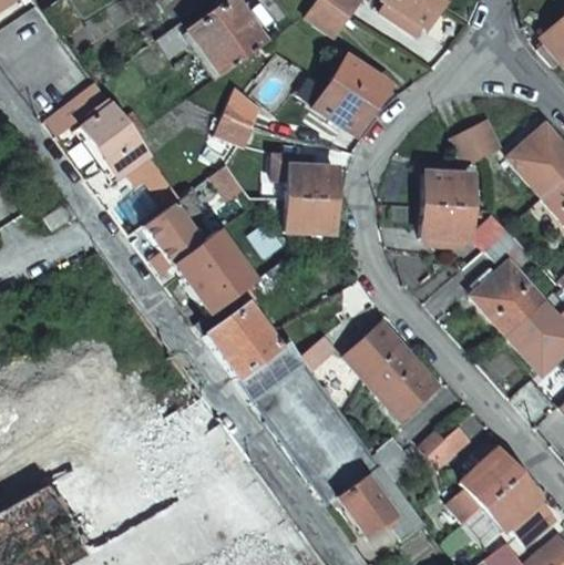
[(183,32),(175,22),(153,40),(165,55),(188,40),(215,76),(234,63),(262,43),(229,0),(227,0),(183,32)]
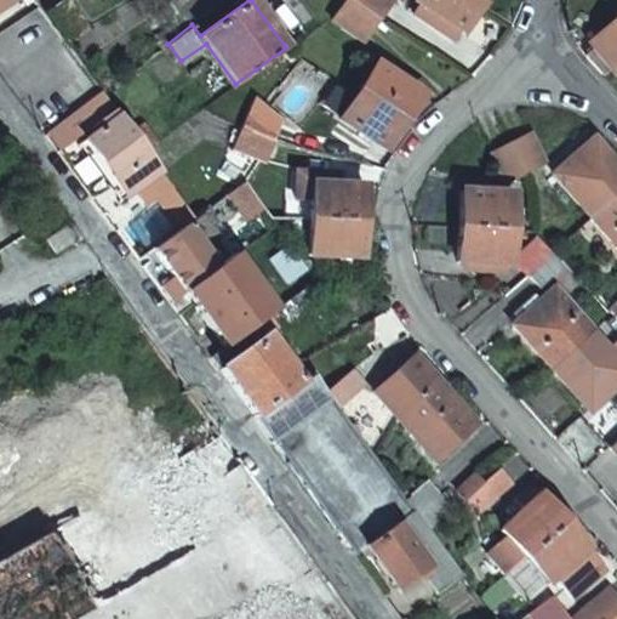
[(192,24),(223,0),(190,0),(180,9),(192,24)]
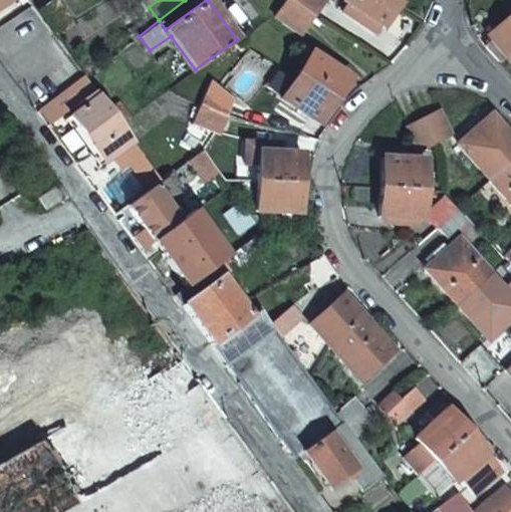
[(304,34),(315,16),(291,0),(287,0),(276,16),(304,34)]
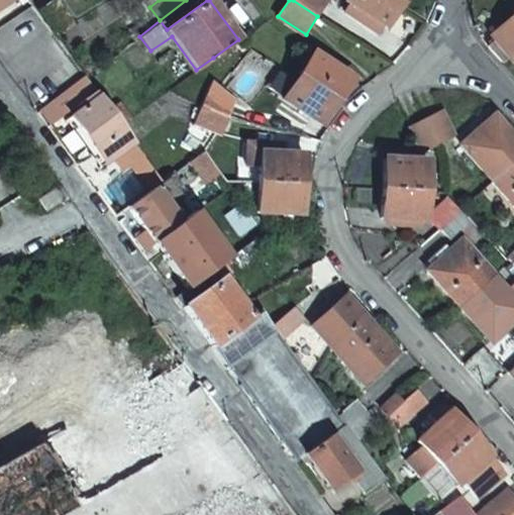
[(293,0),(317,16),(328,0),(293,0)]
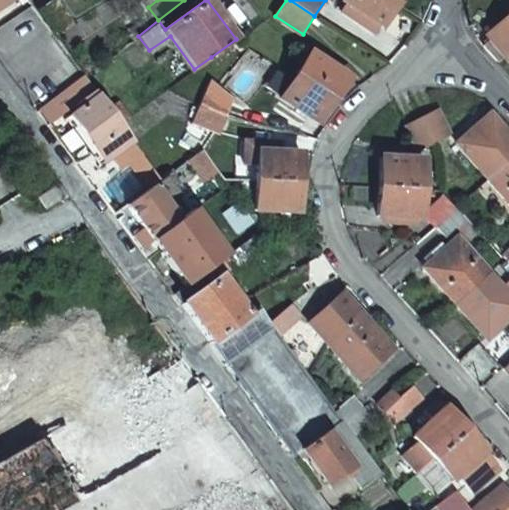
[(345,0),(344,2),(383,27),(399,3),(401,0),(345,0)]
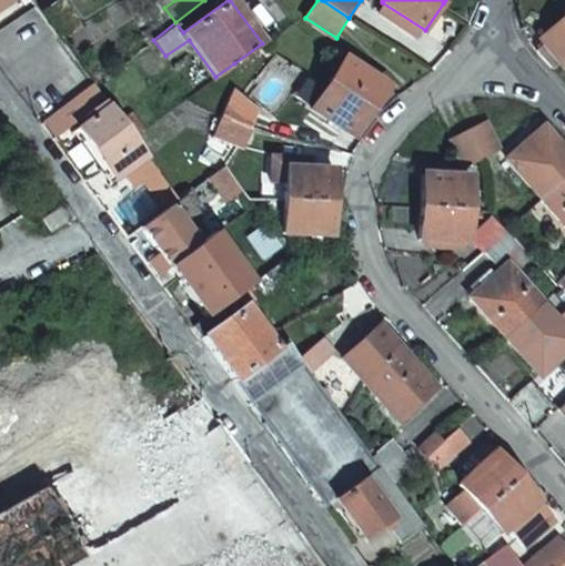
[(564,17),(542,39),(546,44),(562,61),(564,64),(564,17)]
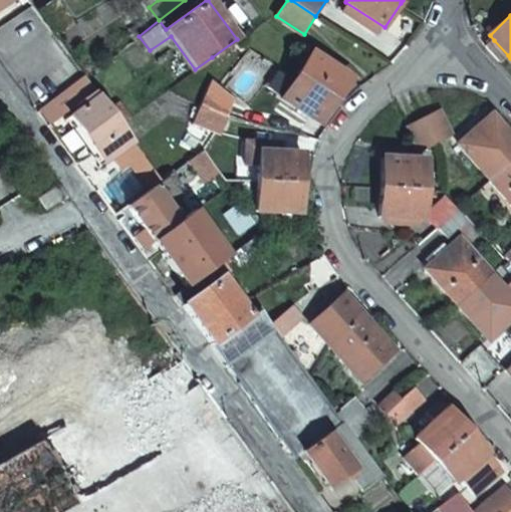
[(508,55),(494,40),(486,47),(499,62),(508,55)]
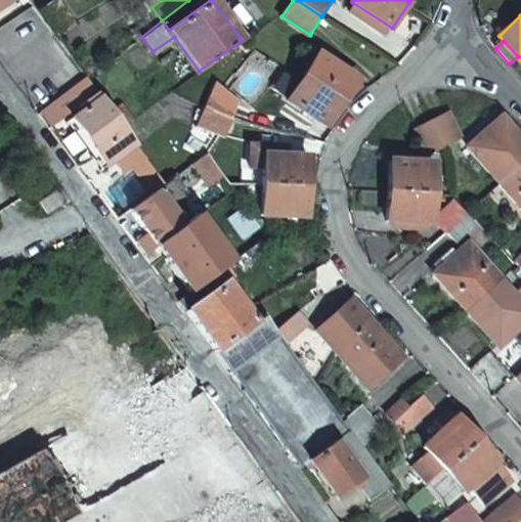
[(330,125),(344,101),(359,78),(319,53),(304,76),(288,99),(330,125)]
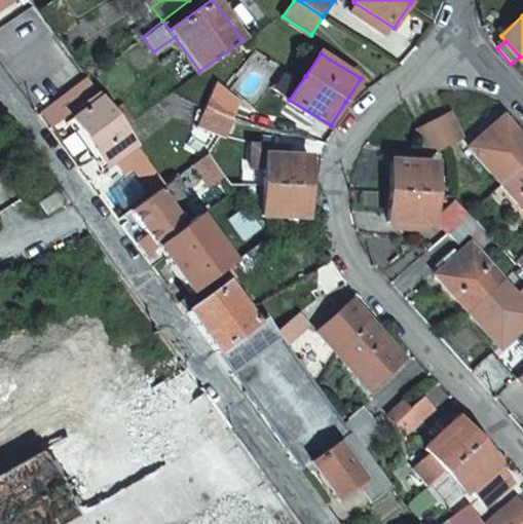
[(87,77),(40,113),(51,126),(99,91),(87,77)]
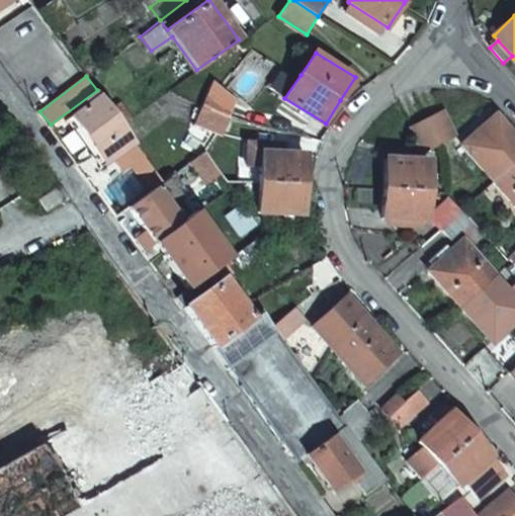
[(135,142),(122,124),(116,116),(100,95),(72,115),(106,162),(135,142)]
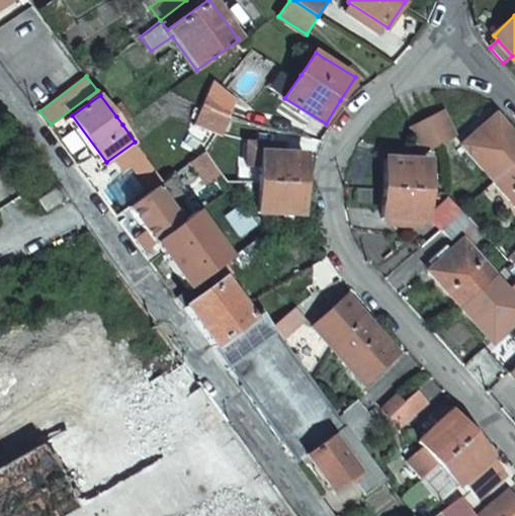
[(213,108),(232,116),(236,108),(218,100),(213,108)]
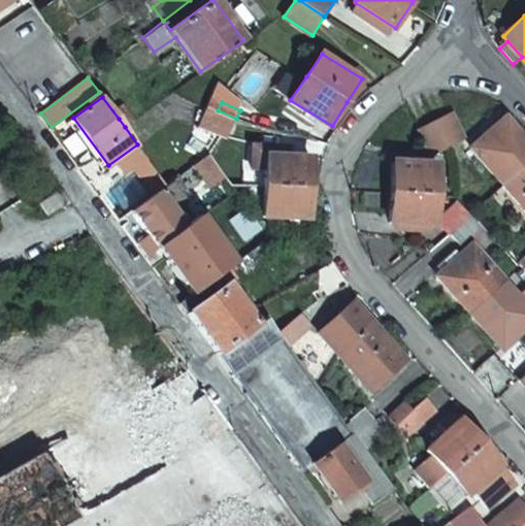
[(230,132),(236,119),(218,110),(209,106),(203,121),(230,132)]
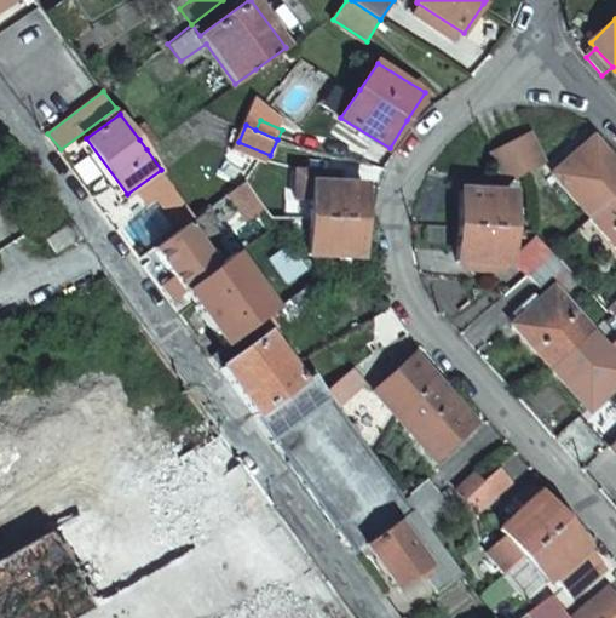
[(530,133),(513,142),(527,172),(543,164),(530,133)]
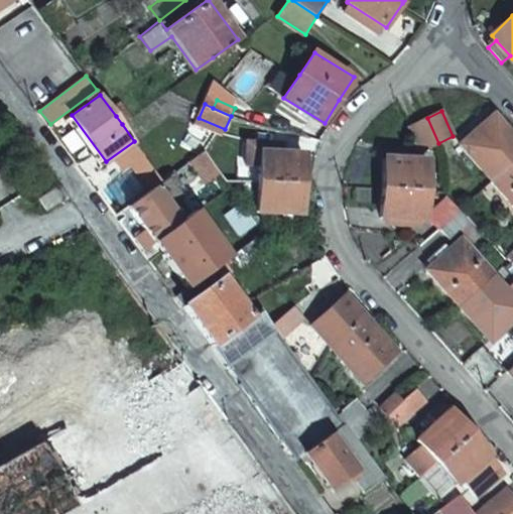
[(463,146),(494,180),(512,163),(512,134),(496,115),(463,146)]
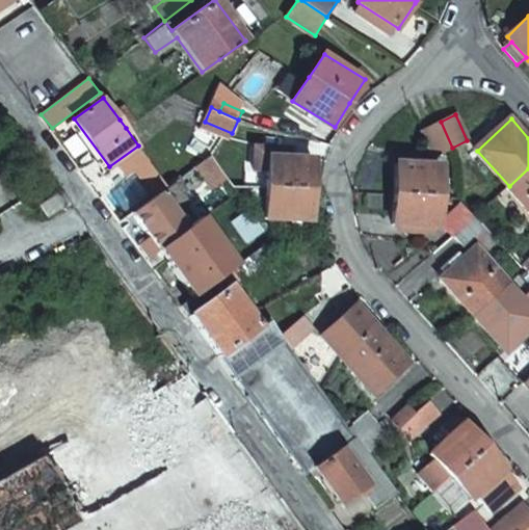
[(452,148),(441,122),(424,129),(437,155),(442,153),(452,148)]
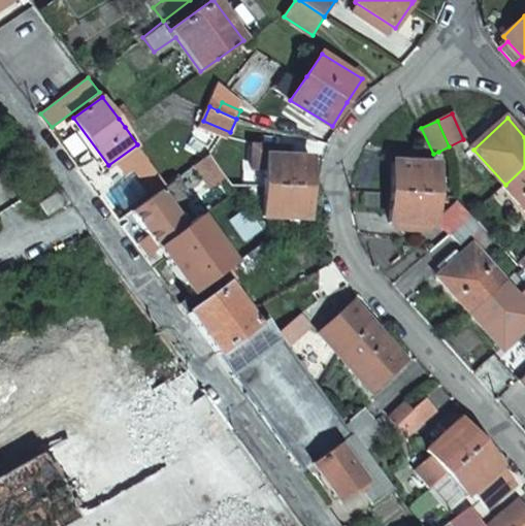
[(266,170),(266,187),(310,189),(313,159),(284,157),(285,146),(256,145),(254,170),(266,170)]
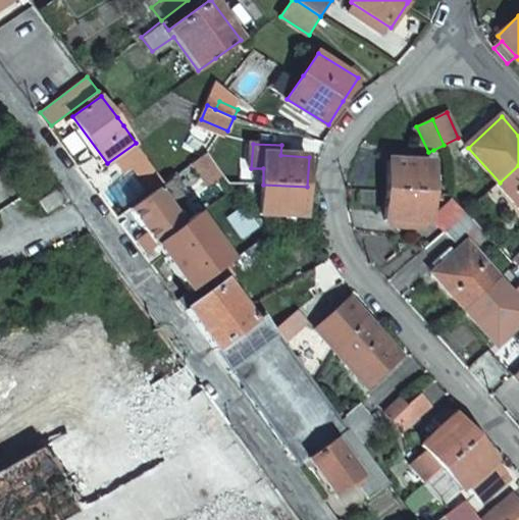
[(209,185),(222,174),(205,152),(192,161),(209,185)]
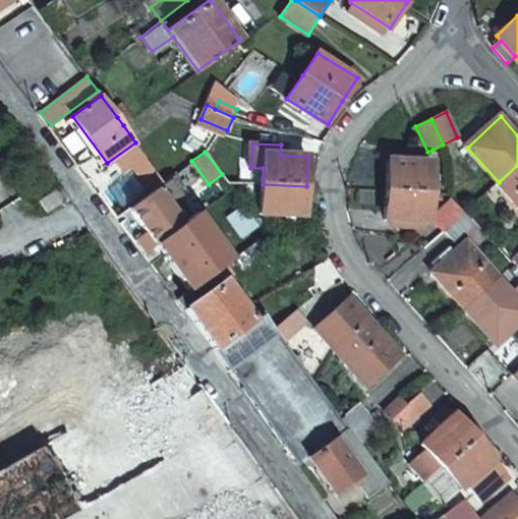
[(113,184),(129,208),(164,181),(148,159),(113,184)]
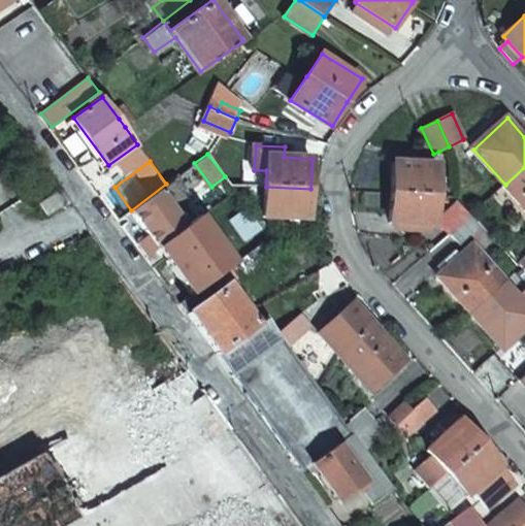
[(392,193),(436,195),(437,165),(394,163),(392,193)]
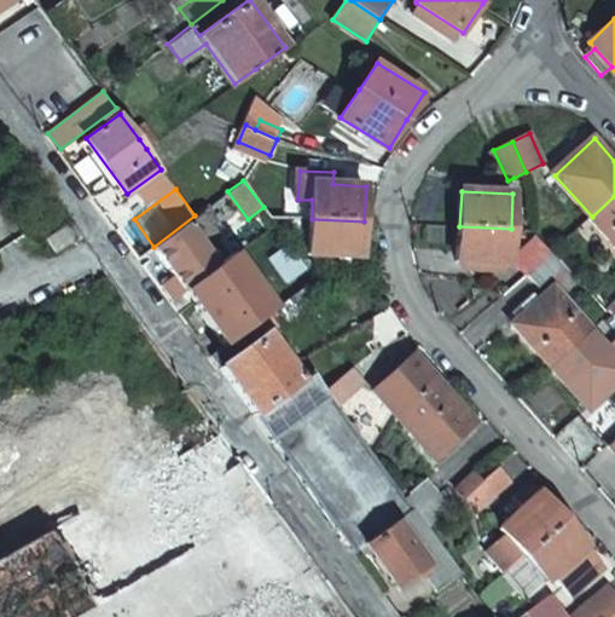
[(614,196),(592,217),(614,242),(614,196)]
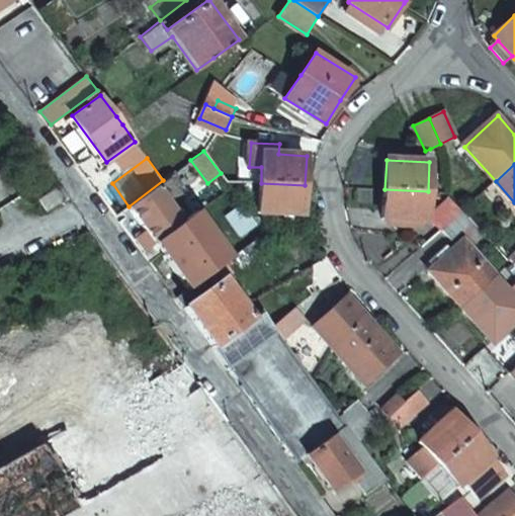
[(163,180),(129,206),(155,243),(182,223),(169,206),(183,196),(169,176),(163,180)]
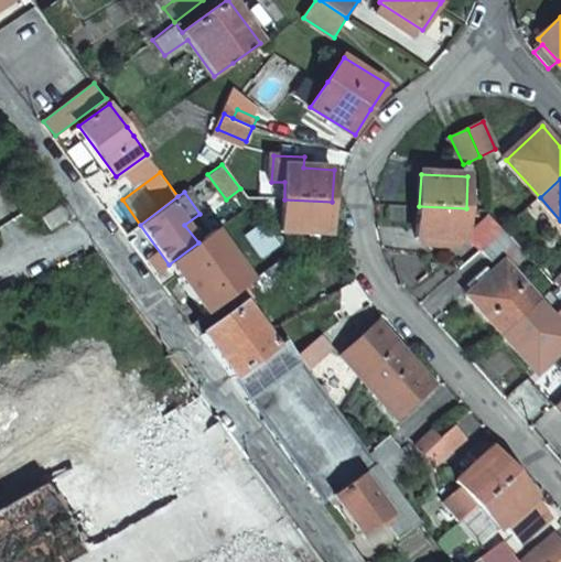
[(332,202),(284,200),(282,231),(331,234),(332,202)]
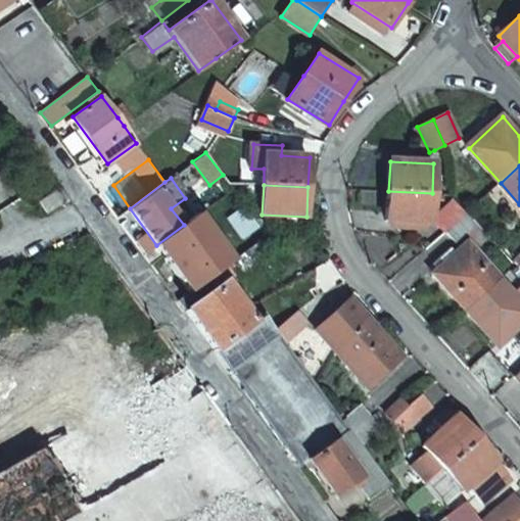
[(66,200),(59,189),(43,200),(51,211),(66,200)]
